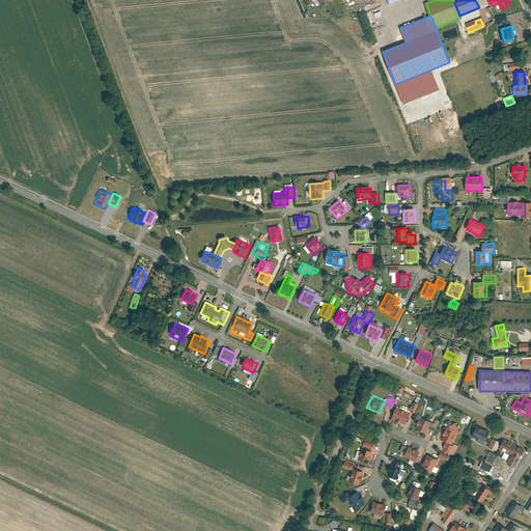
[(411,411),(396,404),(390,418),(406,424),(411,411)]
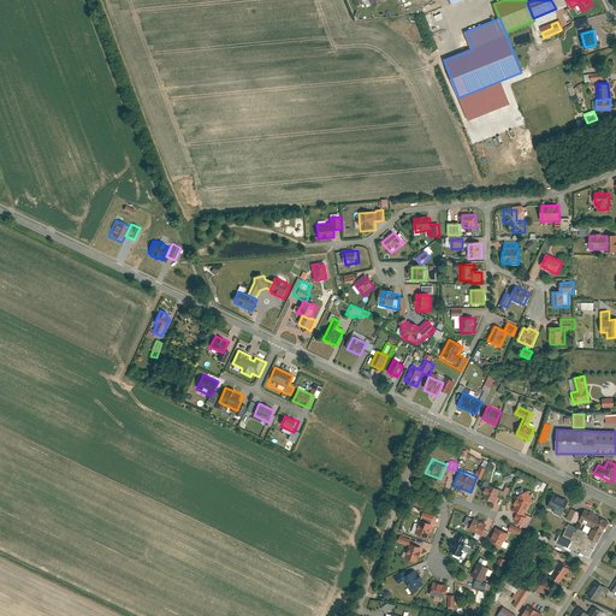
[(483,497),(495,503),(502,490),(489,484),(483,497)]
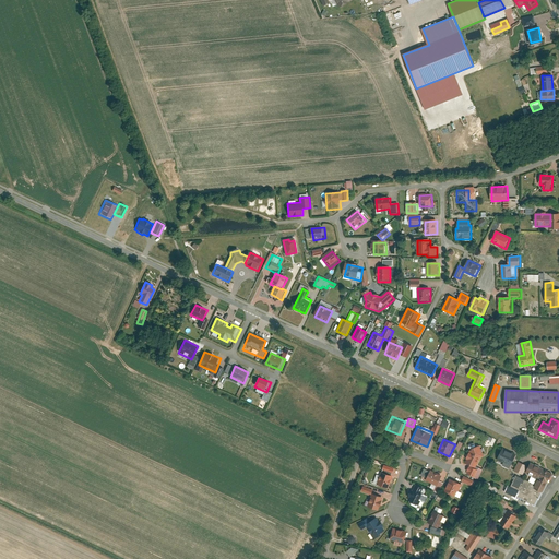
[(470,450),(463,461),(476,467),(482,454),(479,443),(468,447),(470,450)]
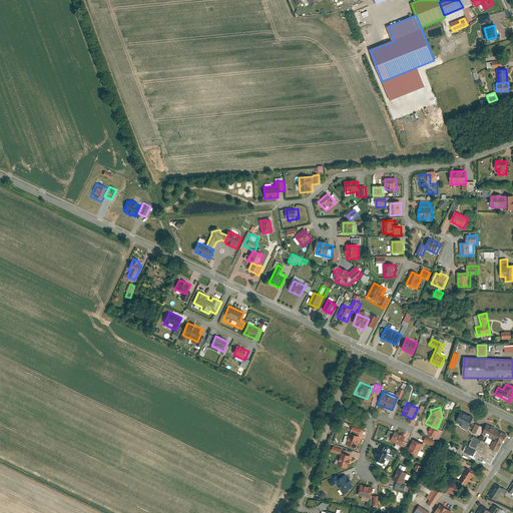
[(469,413),(457,407),(451,418),(464,424),(469,413)]
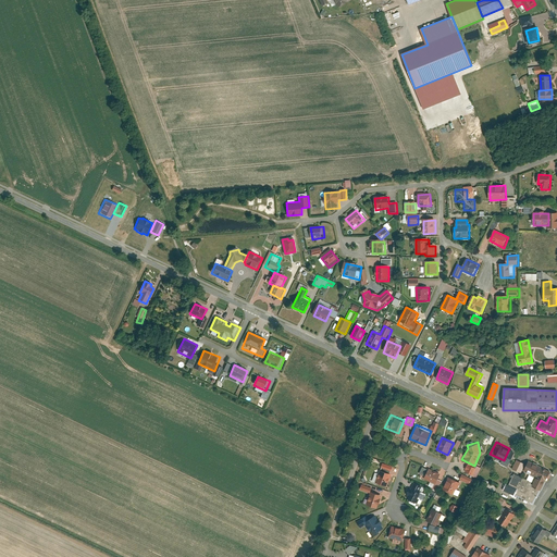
[(524,463),(516,459),(511,468),(520,472),(521,471),(524,463)]
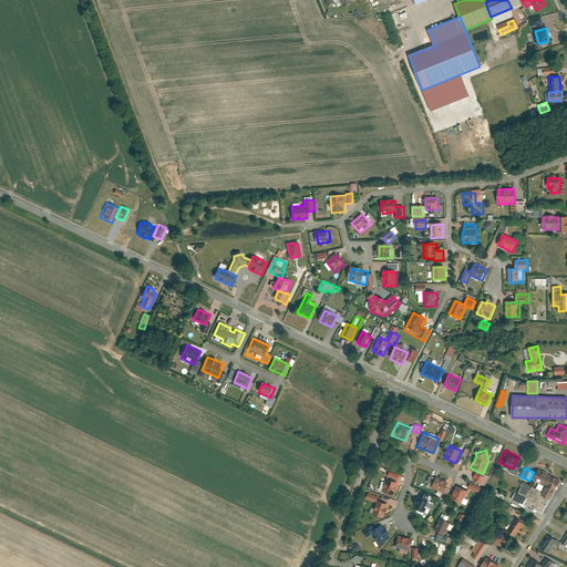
[(560,480),(536,468),(534,472),(531,480),(543,485),(540,491),(538,494),(548,498),(550,500),(560,480)]
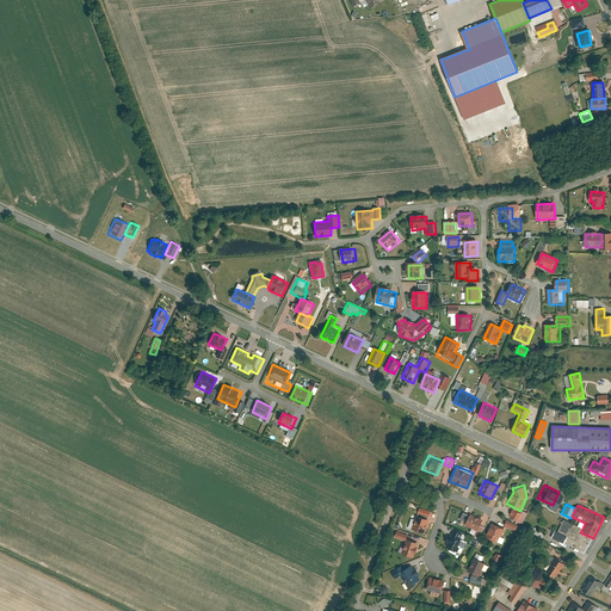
[(460,522),(471,528),(477,516),(466,510),(460,522)]
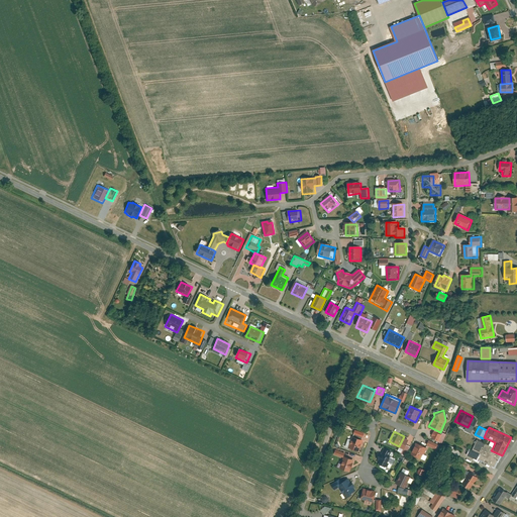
[(347,447),(358,451),(363,439),(351,435),(347,447)]
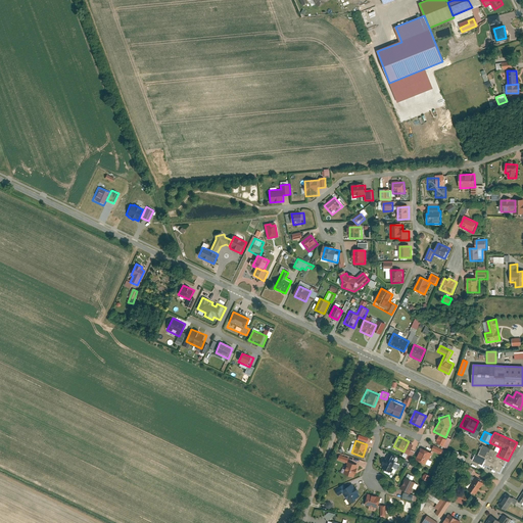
[(411,456),(423,462),(429,449),(417,444),(411,456)]
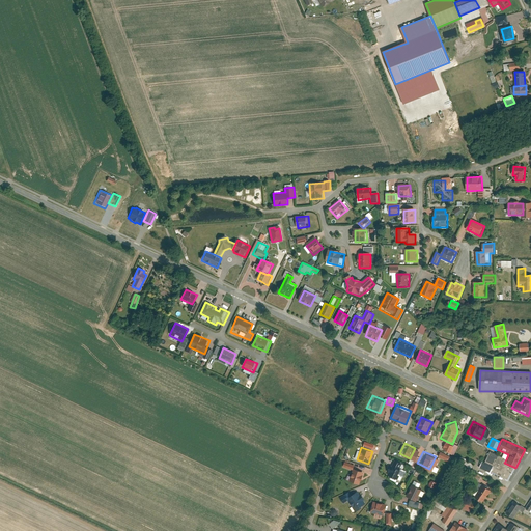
[(437,456),(447,460),(449,456),(440,451),(437,456)]
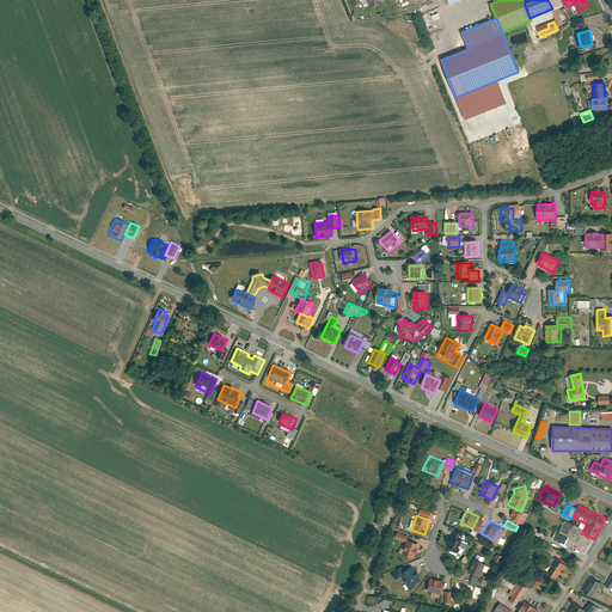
[(576,526),(563,520),(557,532),(555,531),(551,538),(563,544),(563,543),(583,554),(588,545),(592,538),(581,533),(583,530),(576,526)]
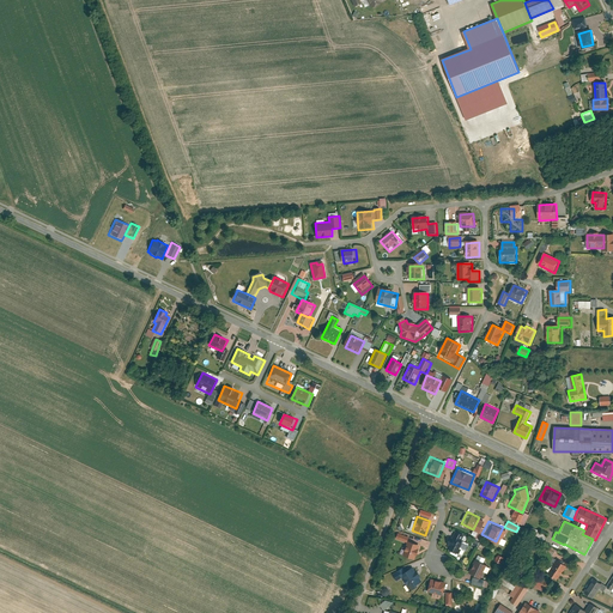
[(442,544),(454,550),(456,545),(461,547),(465,539),(459,536),(461,532),(450,527),(442,544)]
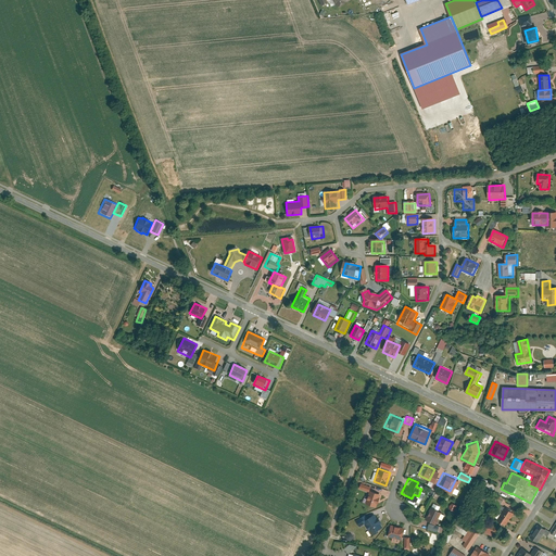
[(359,483),(357,489),(368,492),(370,487),(359,483)]
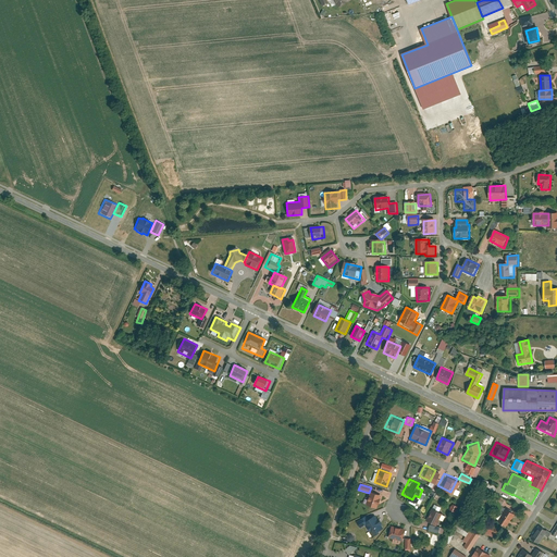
[(366,505),(378,508),(382,495),(370,491),(366,505)]
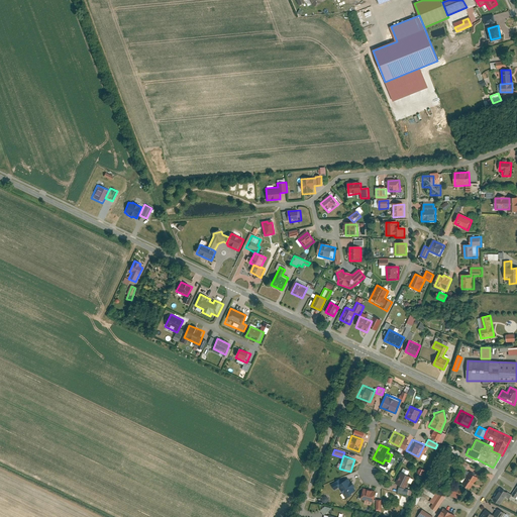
[(400,485),(406,474),(396,468),(390,479),(400,485)]
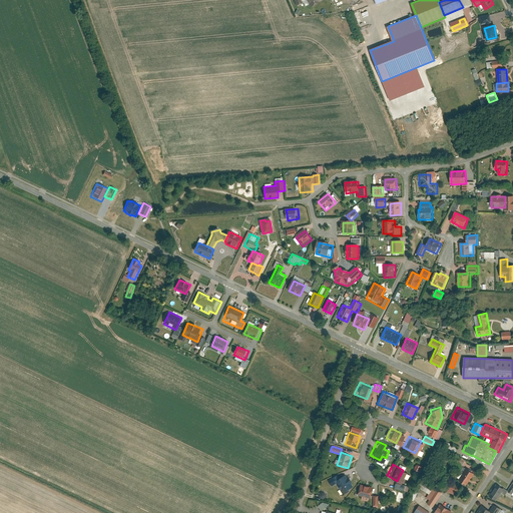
[(462,483),(470,471),(462,465),(454,477),(462,483)]
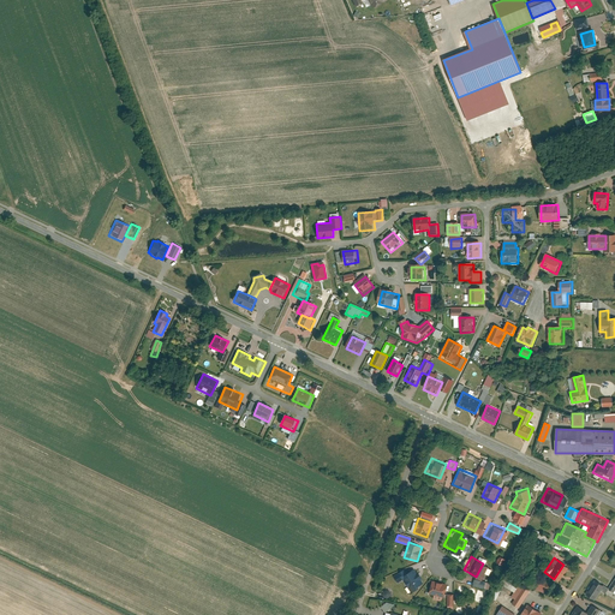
[(416,583),(419,580),(418,577),(419,575),(415,568),(413,568),(411,565),(404,569),(401,566),(390,572),(395,580),(400,577),(407,590),(417,585),(416,583)]
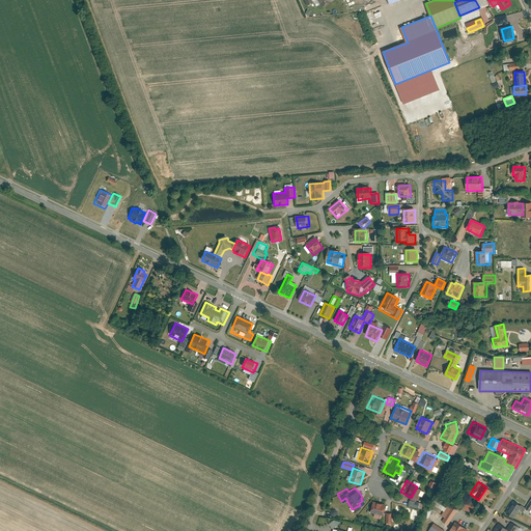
[(454,504),(467,509),(471,500),(458,495),(454,504)]
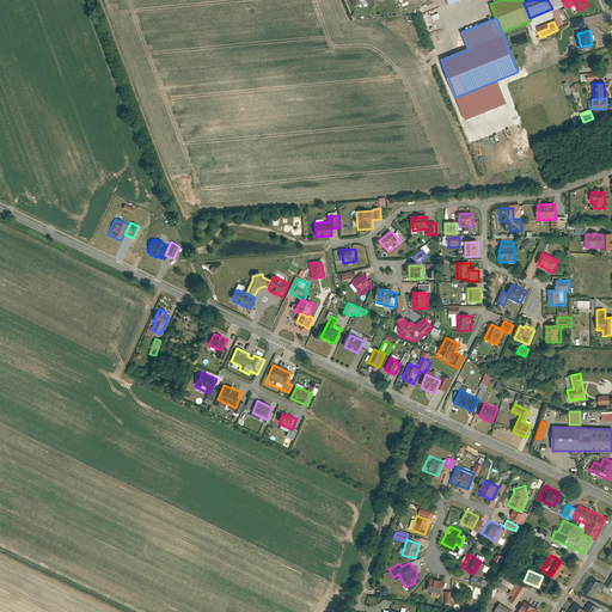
[(597,579),(587,573),(576,587),(586,594),(597,579)]
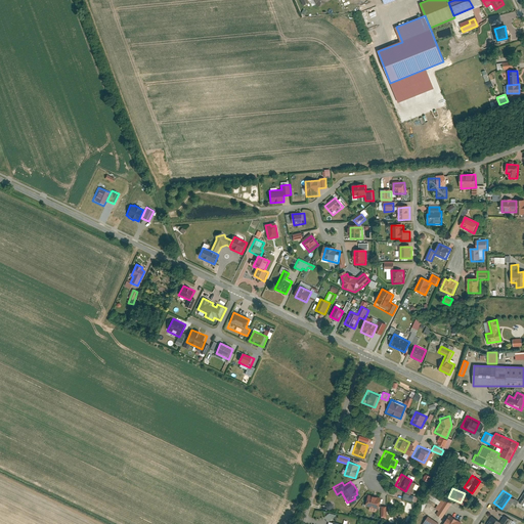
[(381,496),(368,493),(365,506),(379,509),(381,496)]
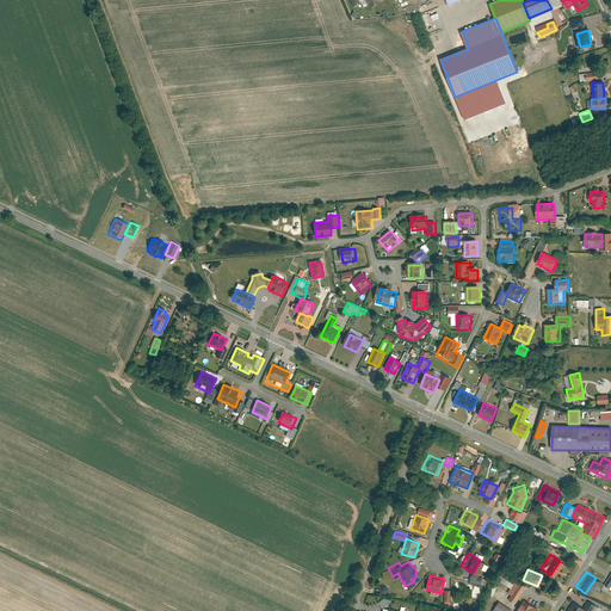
[(511,600),(522,584),(512,576),(503,590),(506,592),(503,594),(511,600)]
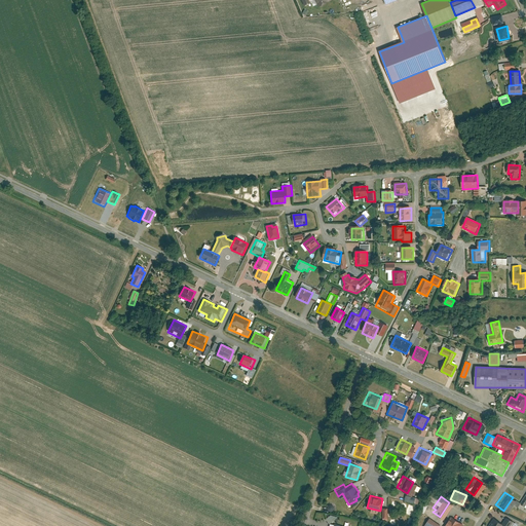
[(331,514),(325,519),(329,524),(335,518),(331,514)]
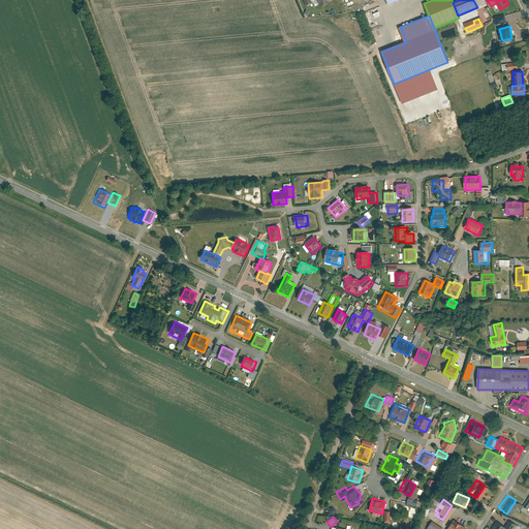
[(460,528),(463,525),(448,517),(443,525),(444,525),(441,528),(460,528)]
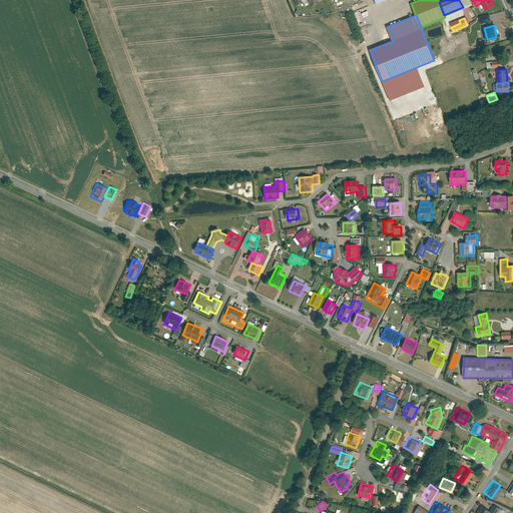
[(486,508),(477,502),(469,512),(491,512),(496,506),(490,502),(486,508)]
